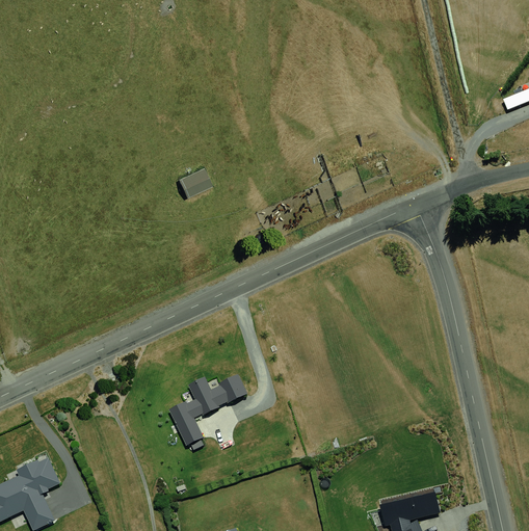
[(528,86),(503,99),(505,111),(528,100),(528,86)]
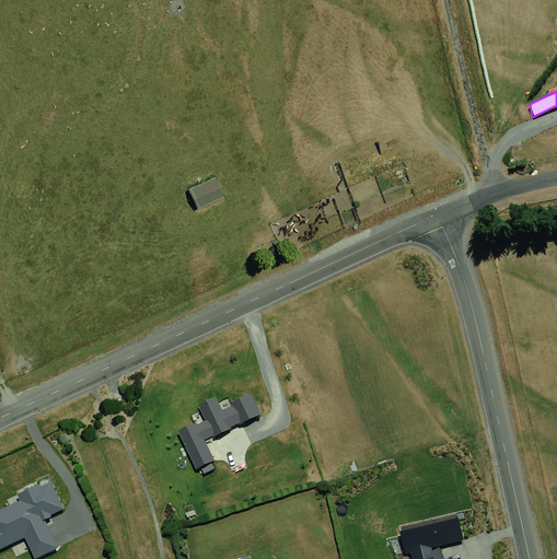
[(217,173),(187,186),(196,207),(225,194),(217,173)]
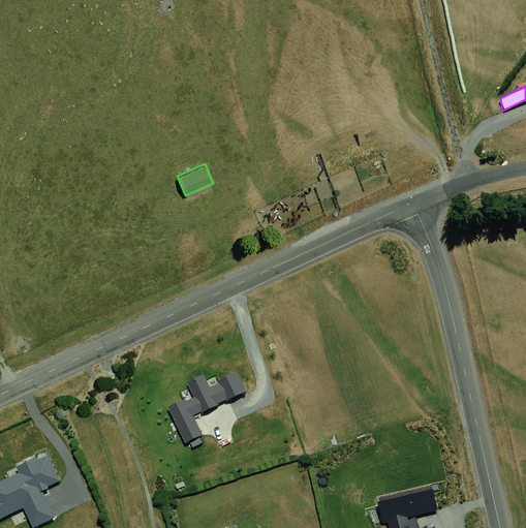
[(192,396),(165,403),(182,445),(199,441),(189,417),(246,399),(240,380),(213,389),(209,374),(190,380),(192,396)]
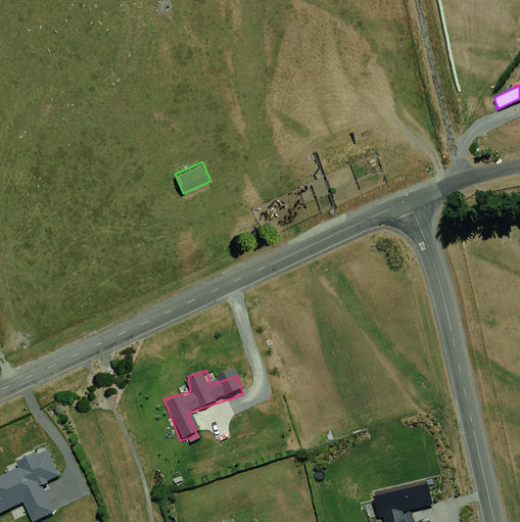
[(0,485),(0,514),(27,507),(33,521),(34,521),(50,515),(38,487),(52,480),(46,458),(22,467),(27,475),(0,485)]
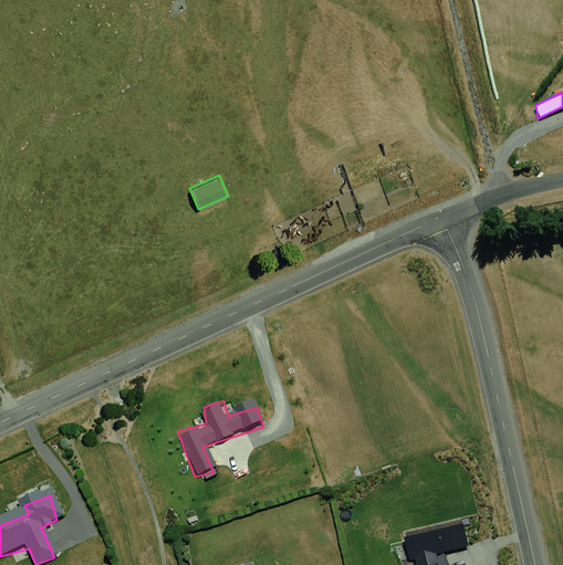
[(470,545),(465,522),(406,536),(412,560),(393,564),(448,564),(442,552),(470,545)]
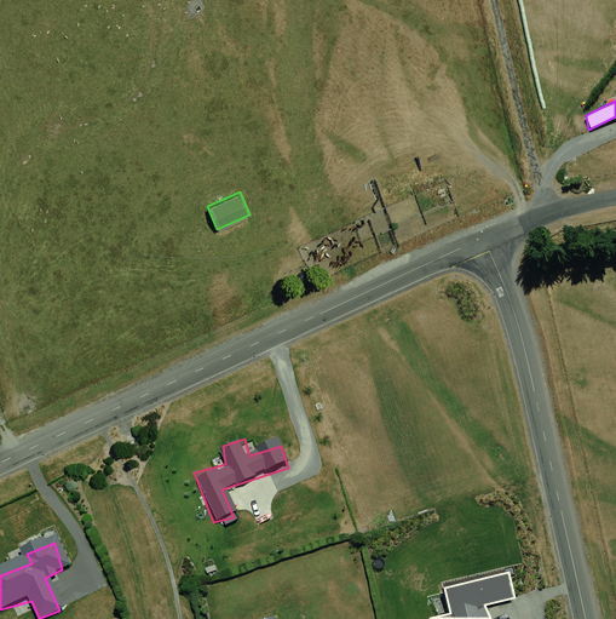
All buildings are outlined.
